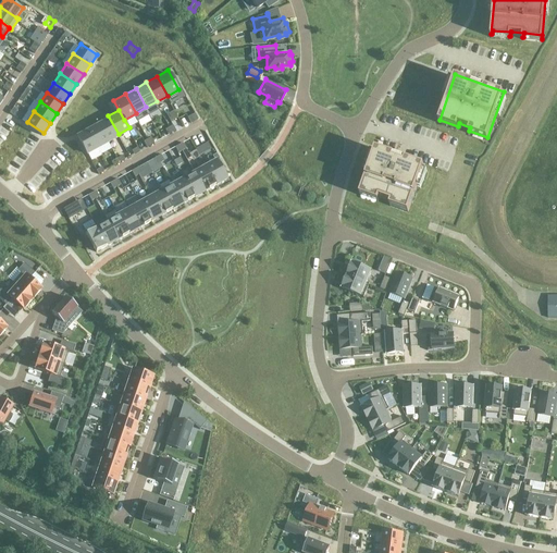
[(119,134),(108,115),(98,121),(108,139),(119,134)]
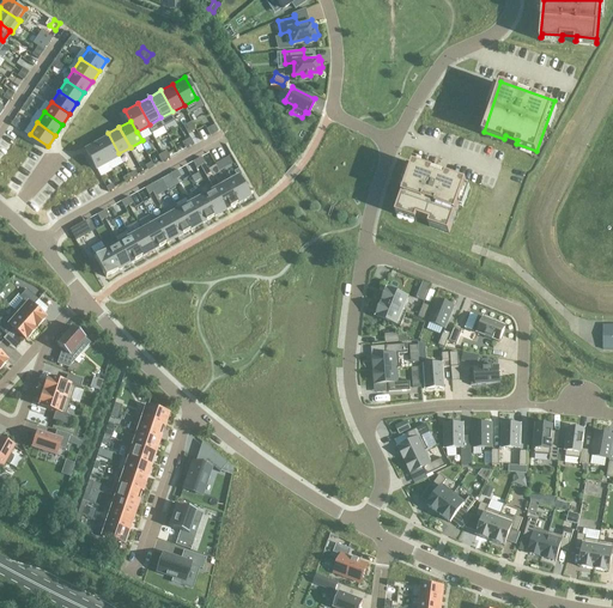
[(108,159),(119,153),(108,133),(97,139),(108,159)]
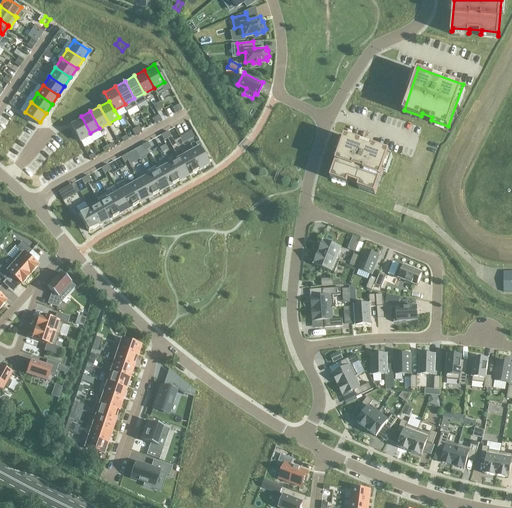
[(80,139),(90,133),(81,116),(71,122),(80,139)]
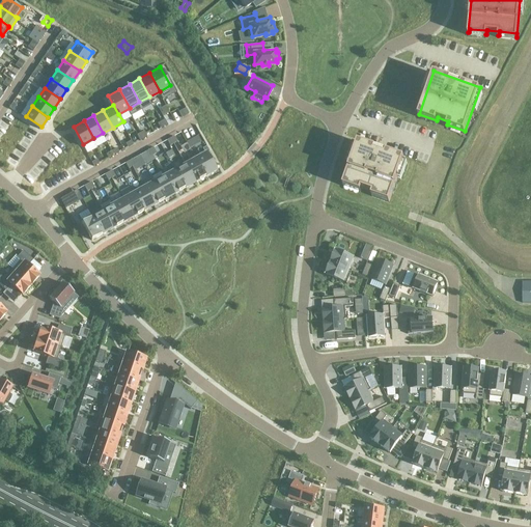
[(191,145),(196,142),(192,135),(187,138),(188,140),(191,145)]
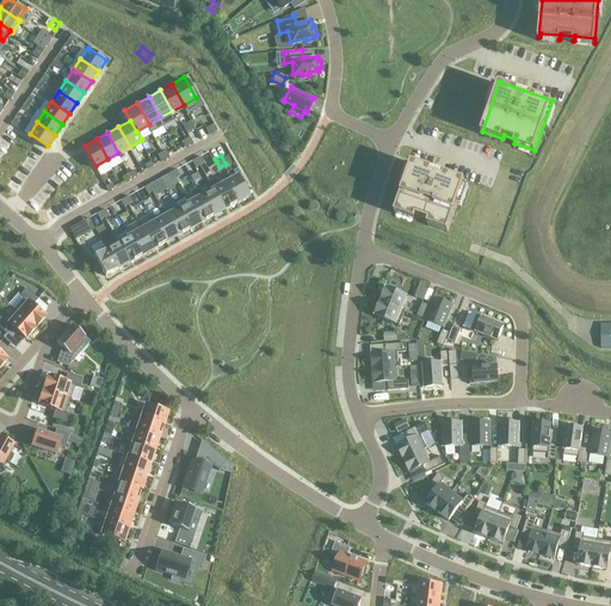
[(395,211),(448,229),(466,180),(412,161),(395,211)]
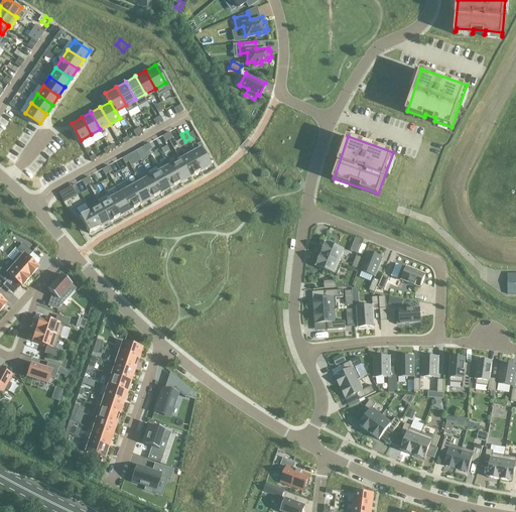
[(201,146),(190,151),(201,168),(211,163),(201,146)]
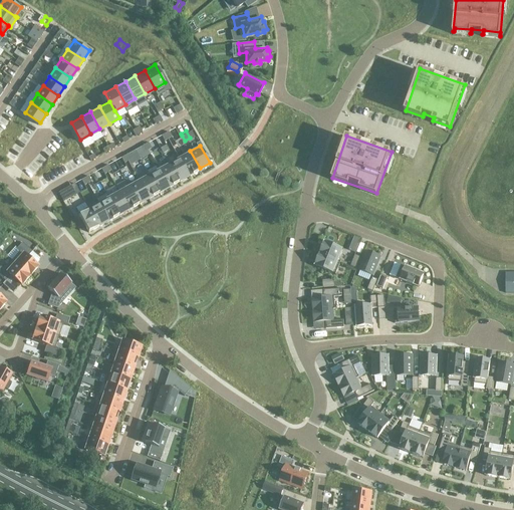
[(190,174),(200,168),(190,151),(180,157),(190,174)]
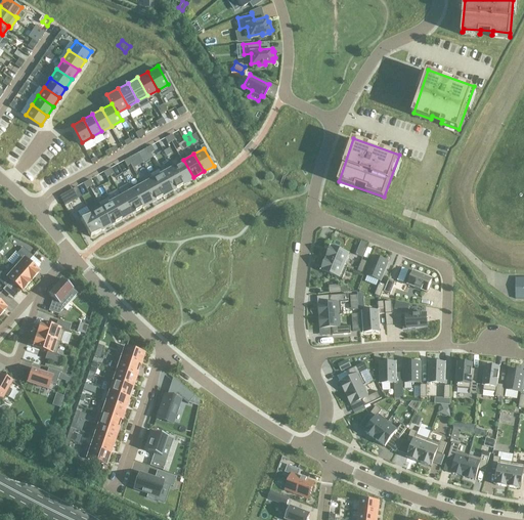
[(51,162),(53,169),(67,165),(64,159),(51,162)]
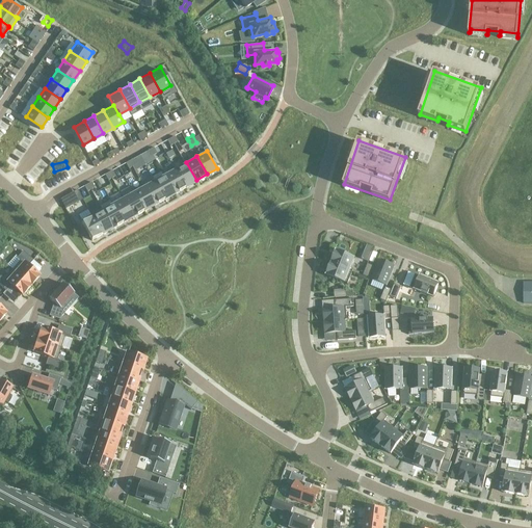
[(186,162),(176,167),(186,185),(196,180),(186,162)]
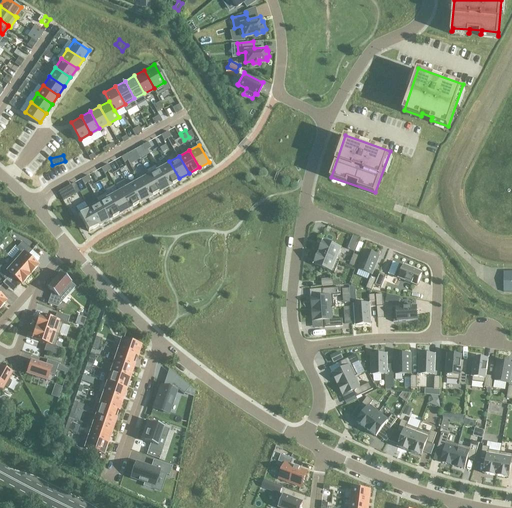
[(168,184),(179,178),(169,161),(168,159),(157,165),(159,167),(168,184)]
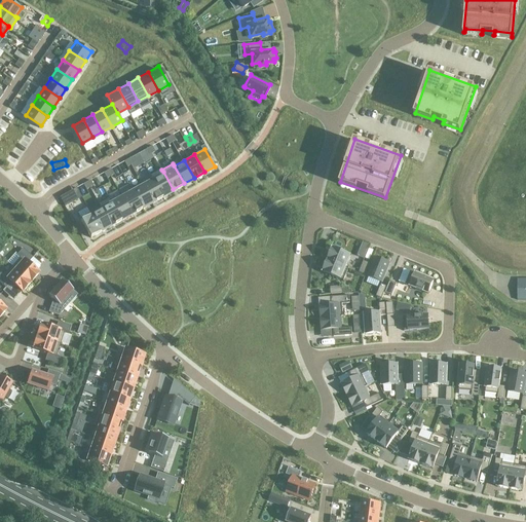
[(163,172),(153,178),(162,194),(173,189),(163,172)]
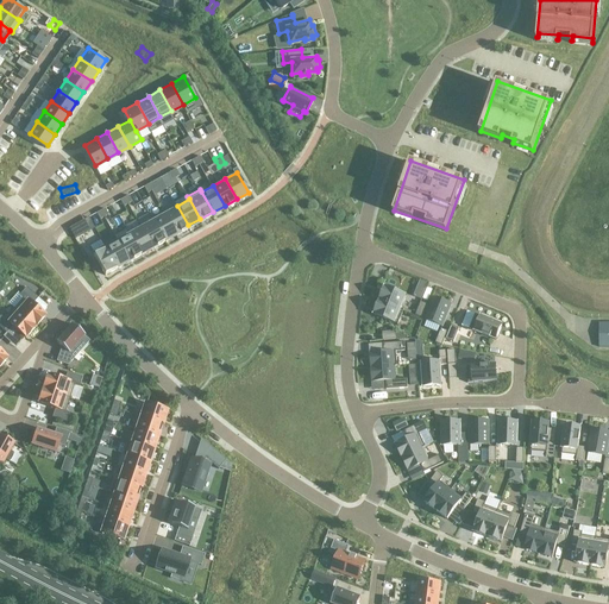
[(176,232),(188,225),(177,206),(165,212),(176,232)]
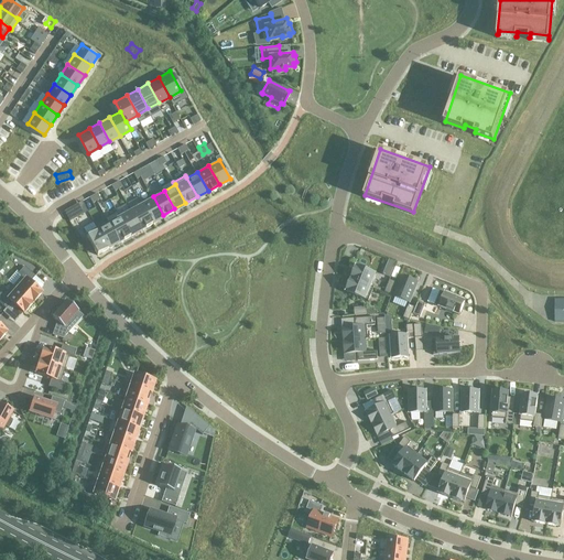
[(142,203),(152,222),(163,215),(153,196),(142,202),(142,203)]
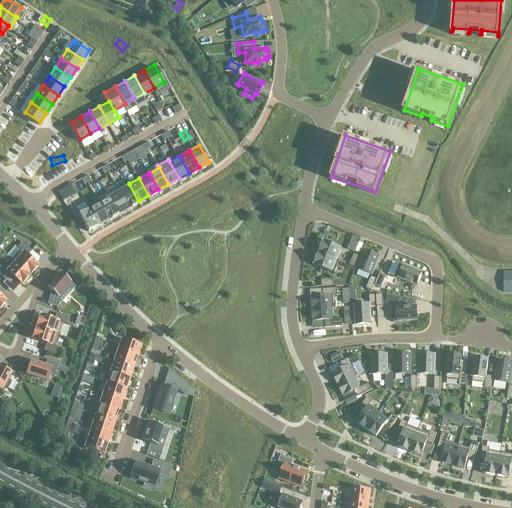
[(118,187),(128,206),(138,201),(129,184),(129,183),(128,181),(118,187)]
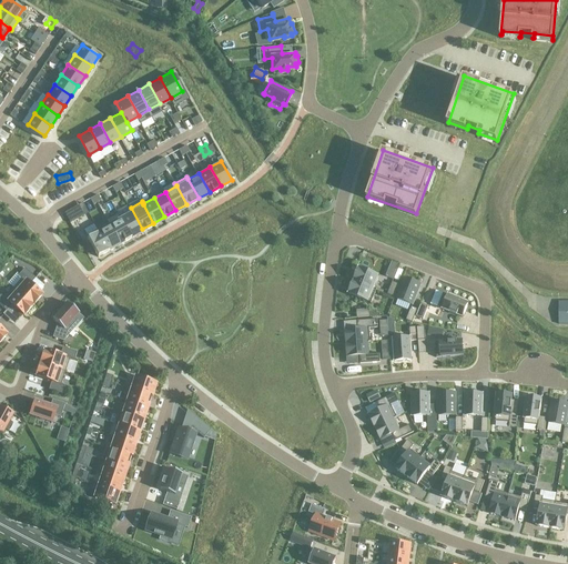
[(119,214),(121,217),(131,235),(142,229),(131,208),(119,214)]
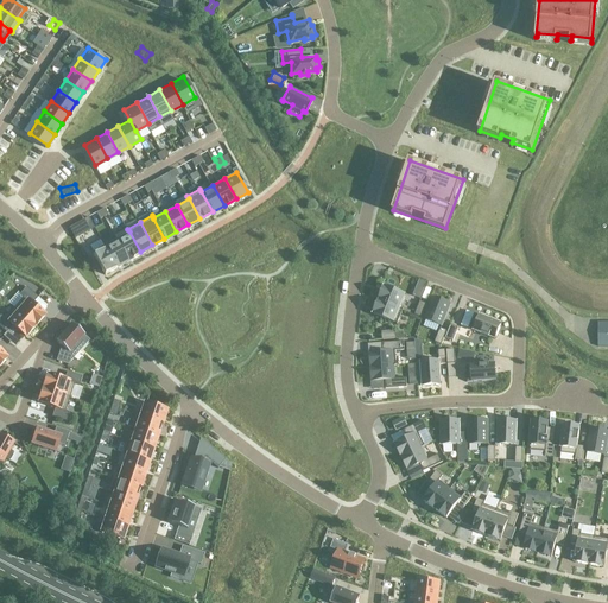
[(128,258),(140,252),(130,232),(118,237),(128,258)]
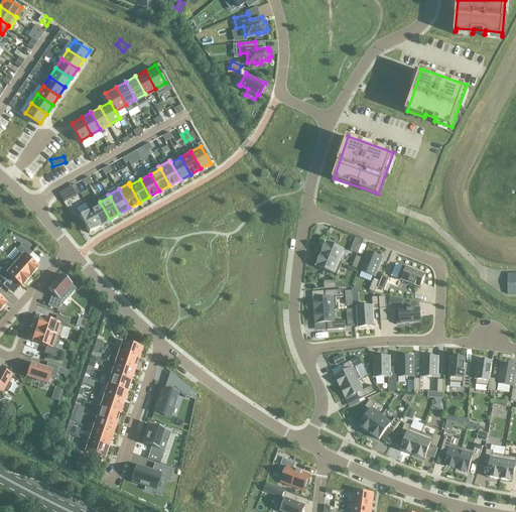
[(90,208),(99,225),(109,219),(100,202),(91,208),(90,208)]
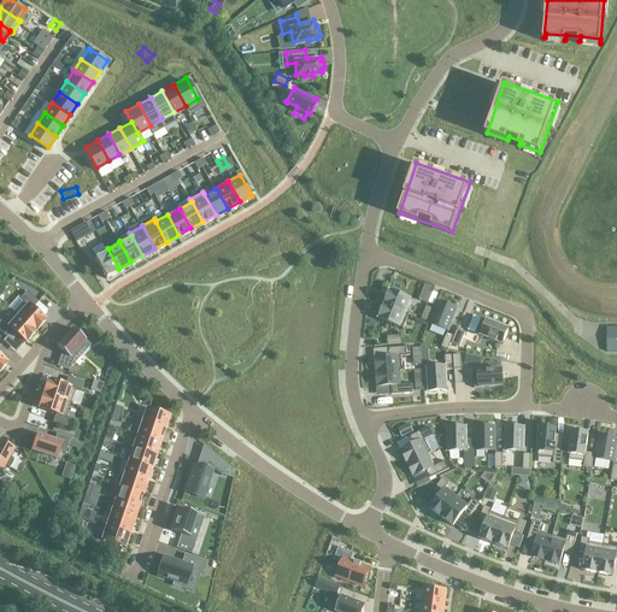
[(106,276),(118,269),(107,248),(109,248),(106,246),(94,253),(106,276)]
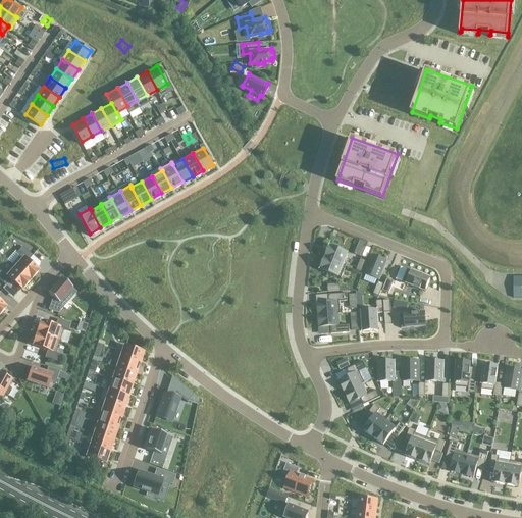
[(20,252),(12,261),(31,277),(39,268),(28,258),(33,252),(22,244),(17,249),(20,252)]
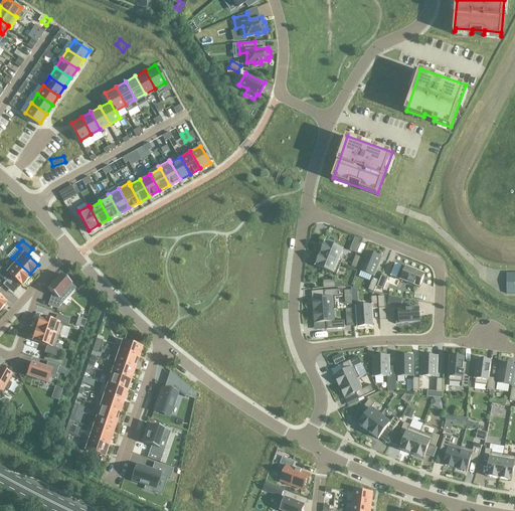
[(326,240),(321,251),(341,260),(342,260),(339,259),(344,247),(326,240)]
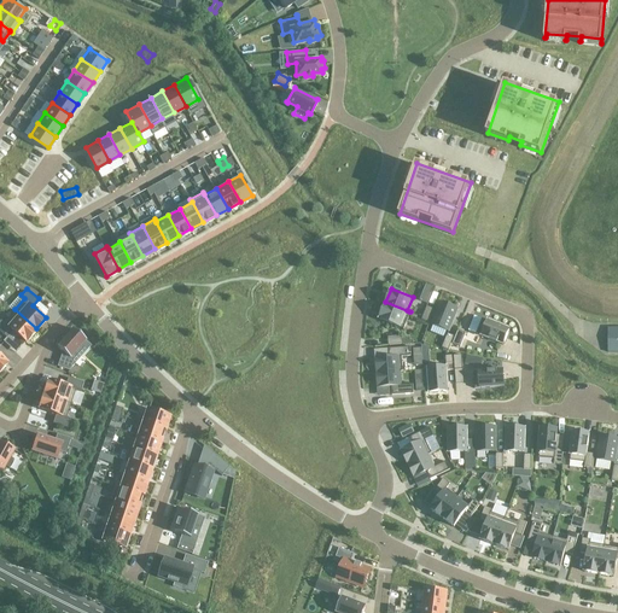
[(449,327),(459,305),(441,298),(431,320),(449,327)]
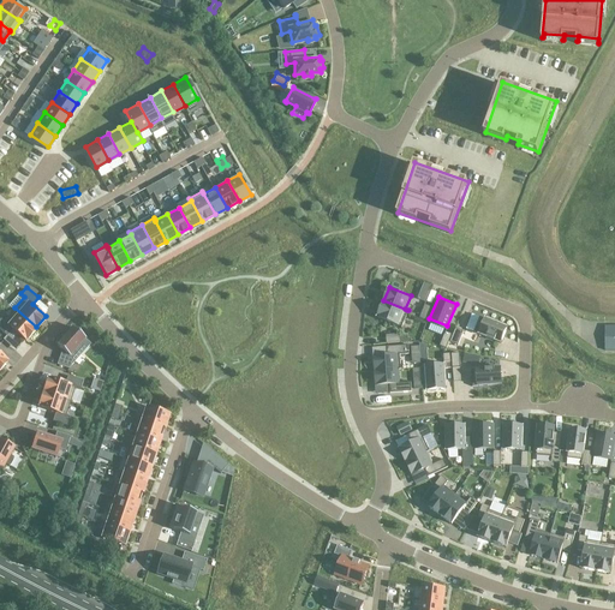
[(383,300),(378,315),(402,324),(407,310),(383,300)]
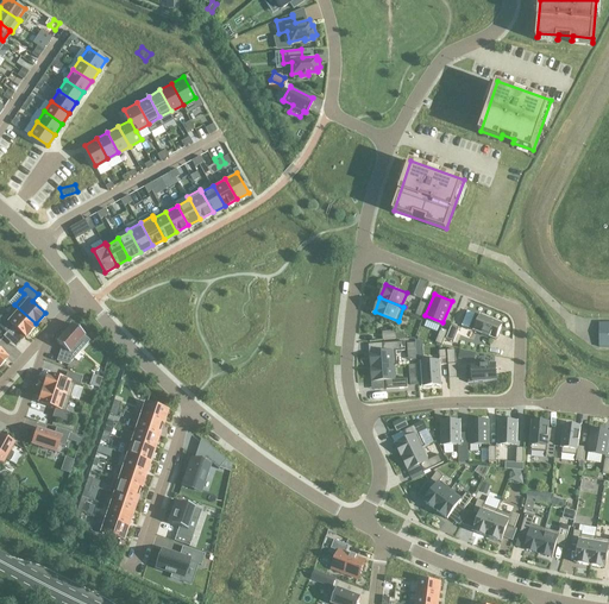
[(421,299),(415,312),(424,315),(428,302),(421,299)]
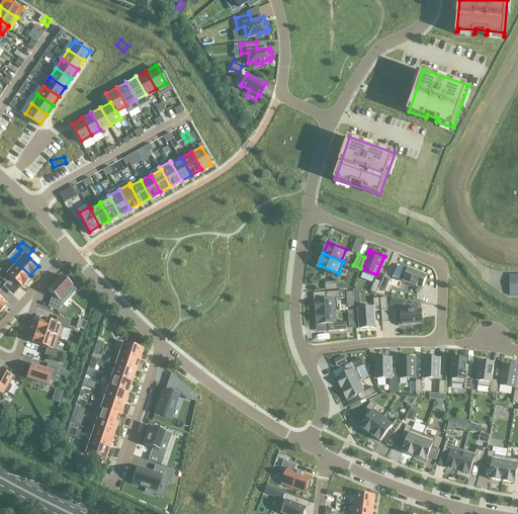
[(30,275),(12,259),(4,268),(1,266),(0,266),(0,275),(6,280),(11,275),(22,285),(30,275)]
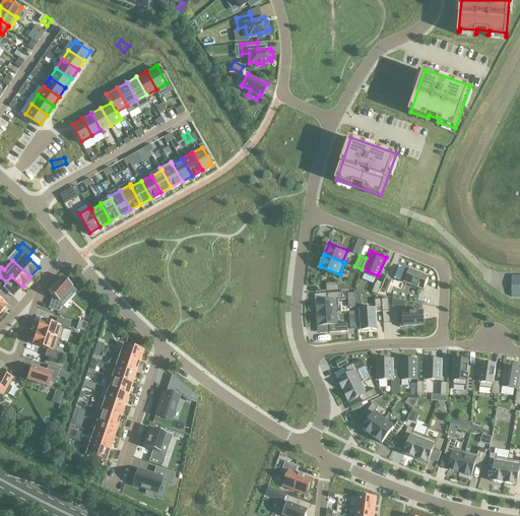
[(401,278),(424,287),(429,274),(406,265),(401,278)]
